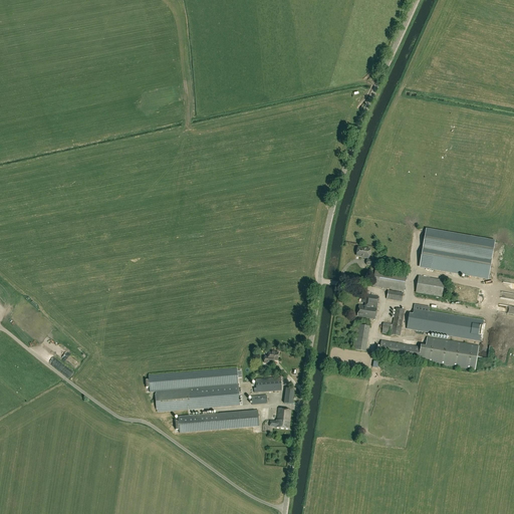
[(427,230),(420,266),(488,278),(494,242),(427,230)]
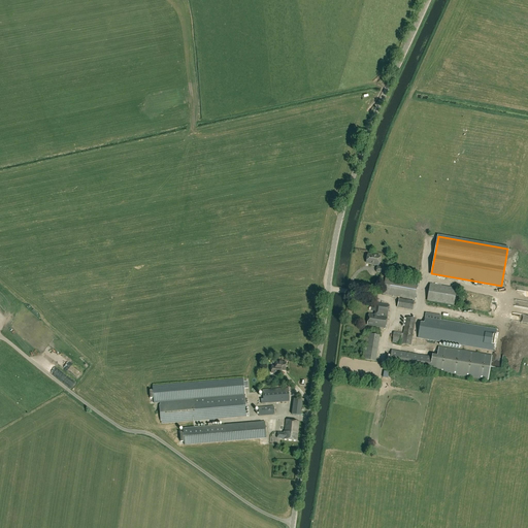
[(368,254),(366,262),(373,263),(373,264),(378,265),(381,256),(368,254)]
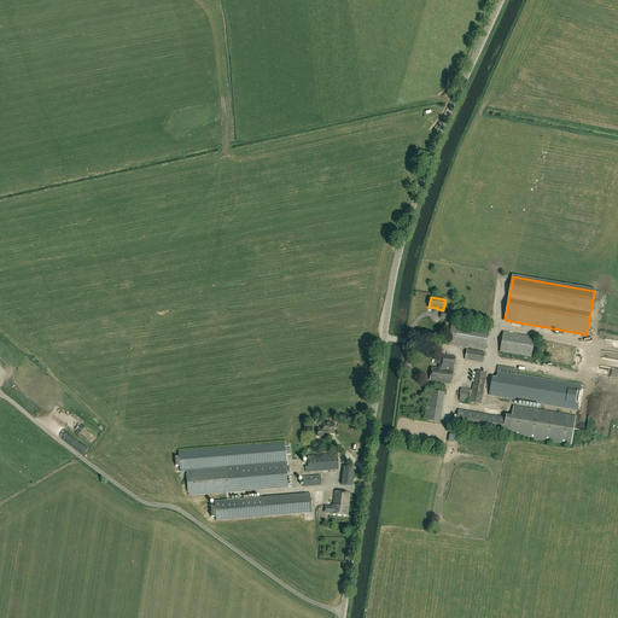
[(489,330),(452,324),(448,344),(485,350),(489,330)]
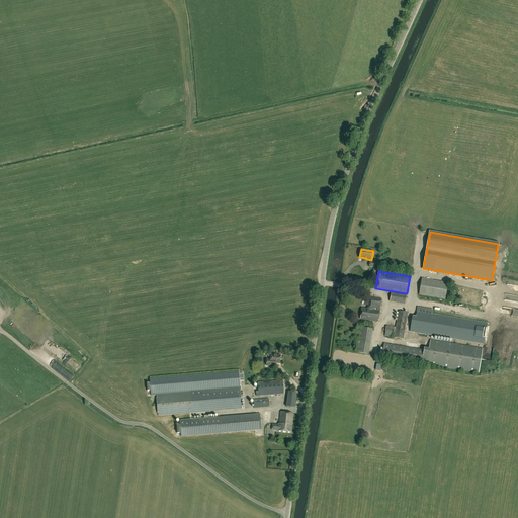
[(419,294),(445,299),(448,282),(422,278),(419,294)]
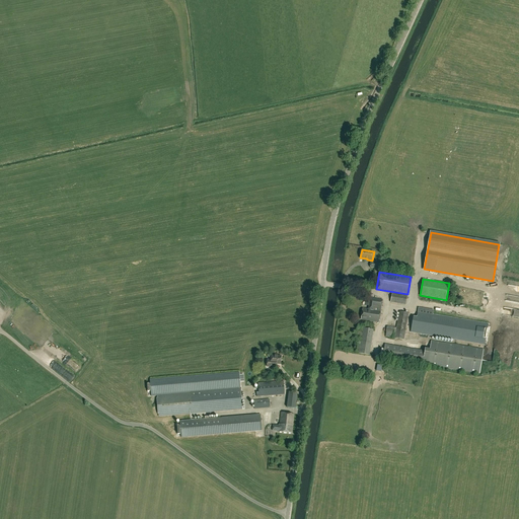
[(408,296),(392,293),(390,302),(405,304),(408,296)]
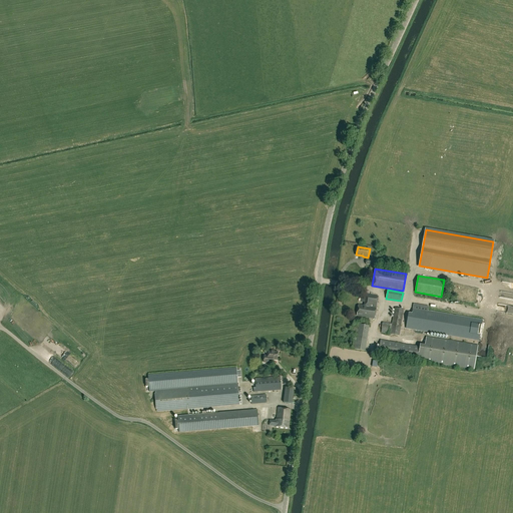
[(375,318),(378,297),(366,295),(364,306),(359,305),(357,316),(374,319),(375,318)]
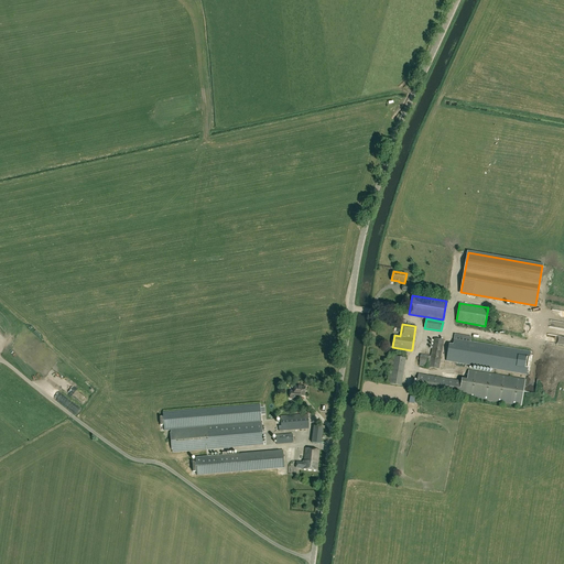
[(527,375),(530,353),(470,343),(472,337),(455,335),(453,345),(452,349),(448,350),(446,361),(527,375)]
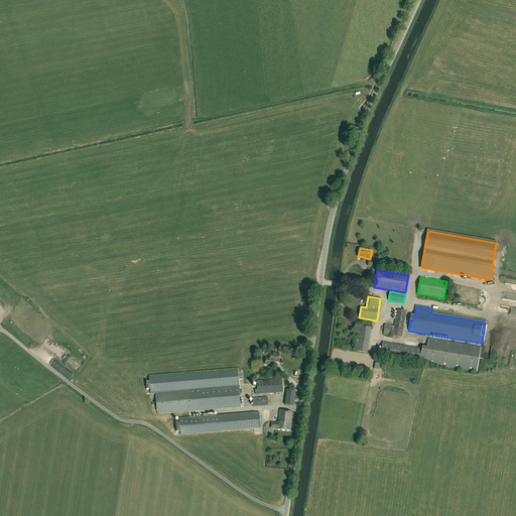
[(381,324),(379,334),(401,338),(406,311),(397,309),(394,327),(381,324)]
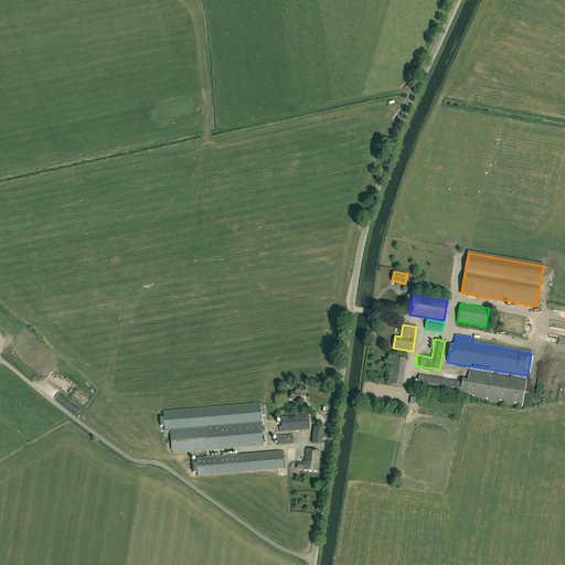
[(406,360),(393,358),(388,385),(402,386),(406,360)]
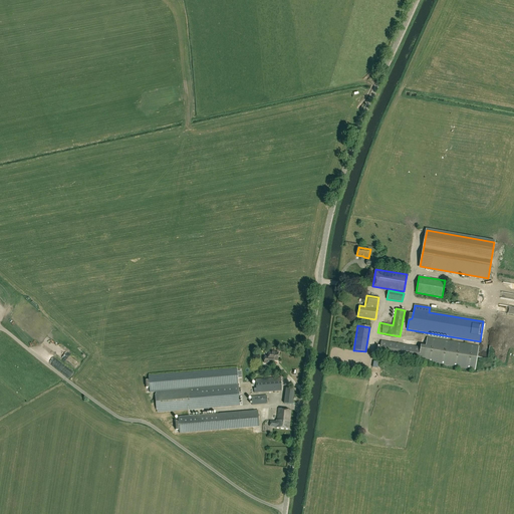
[(423,362),(475,370),(479,346),(428,337),(423,362)]
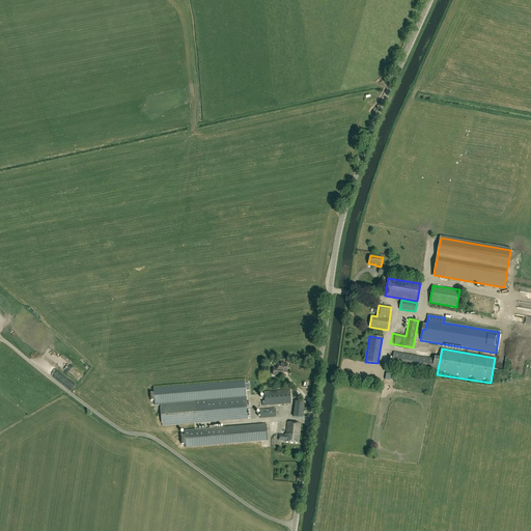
[(435,359),(393,352),(391,366),(432,373),(435,359)]
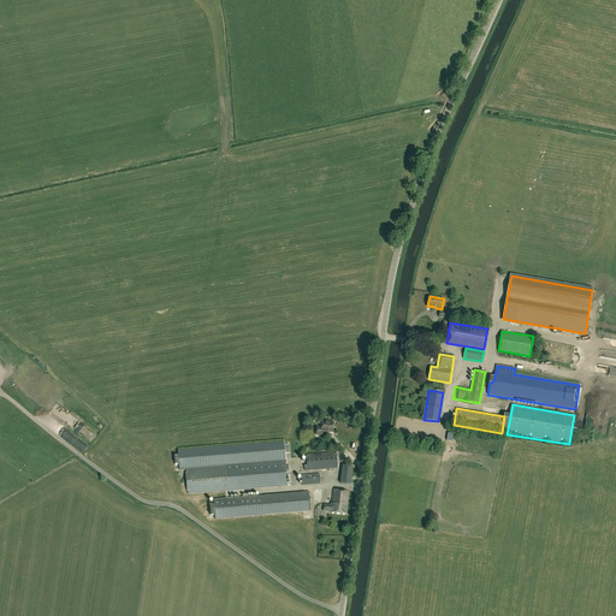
[(317,431),(317,436),(325,436),(325,432),(333,433),(335,424),(323,422),(320,422),(320,427),(318,426),(317,431)]
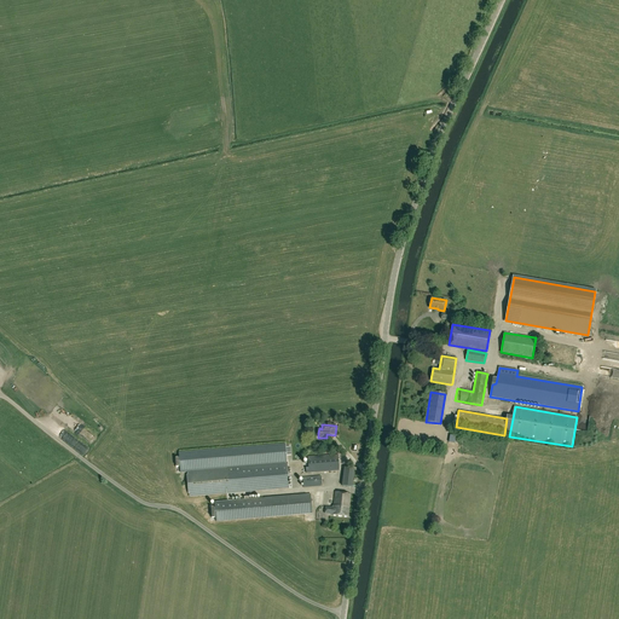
[(189,497),(243,492),(289,489),(287,456),(285,447),(285,445),(179,453),(180,473),(187,472),(189,497)]
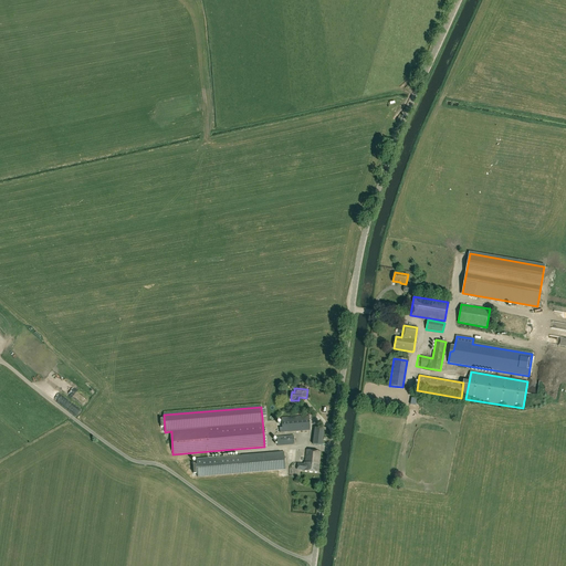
[(308,416),(281,418),(282,430),(280,430),(280,433),(310,430),(308,416)]
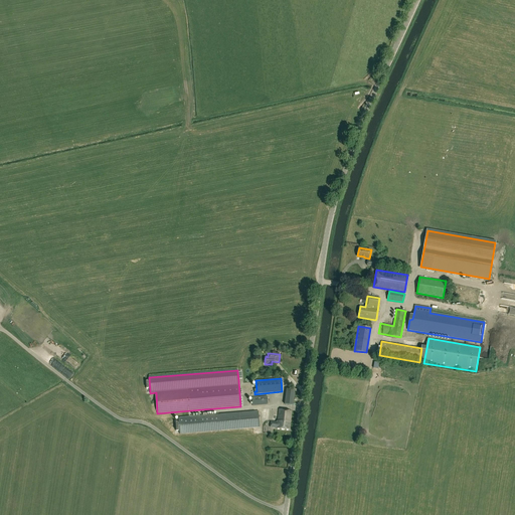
[(293,405),(295,390),(287,388),(285,404),(293,405)]
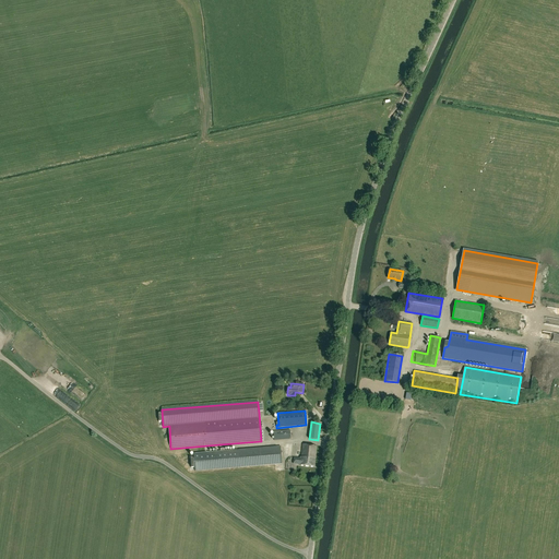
[(289,430),(273,432),(274,441),(290,439),(289,430)]
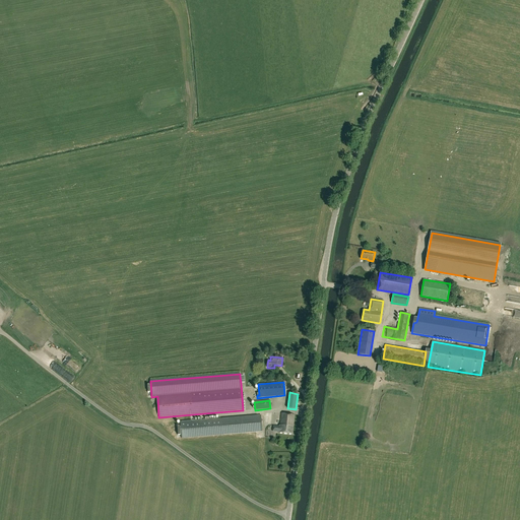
[(278,426),(279,426),(279,427),(273,427),(273,432),(278,433),(293,435),(295,415),(281,413),(281,414),(279,425),(278,426)]
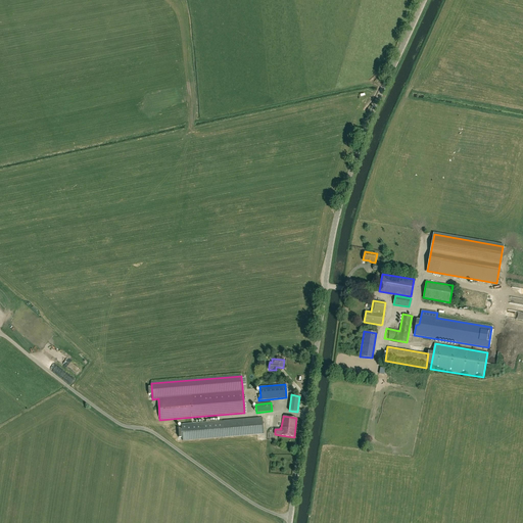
[(259,418),(224,421),(181,424),(182,440),(260,434),(259,418)]
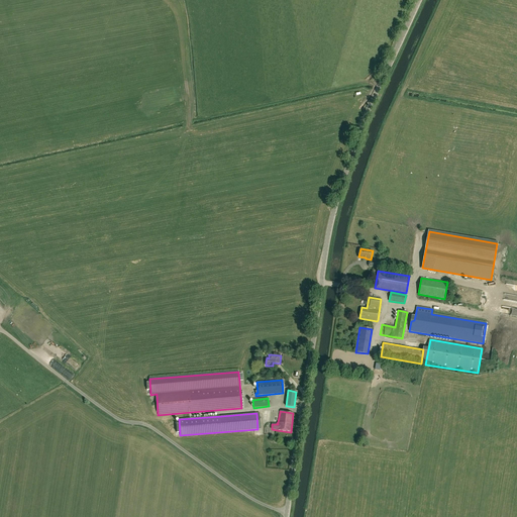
All buildings are outlined.
